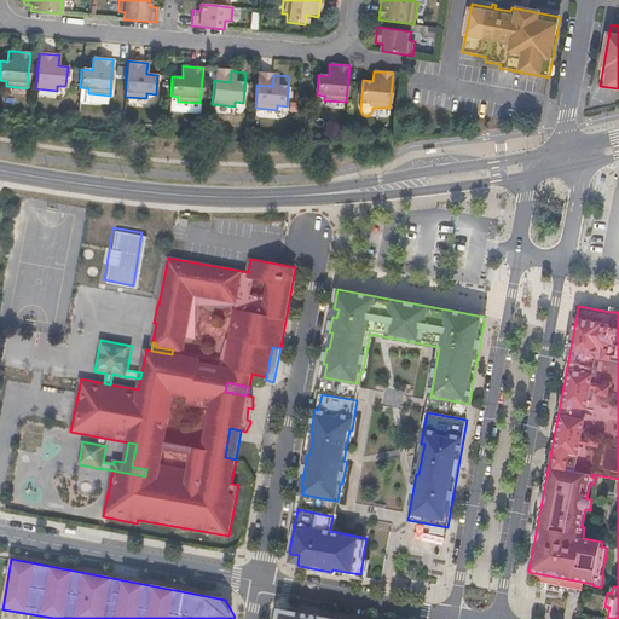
[(336,618),(302,613),(304,611),(289,608),(289,612),(277,618),(336,618)]
